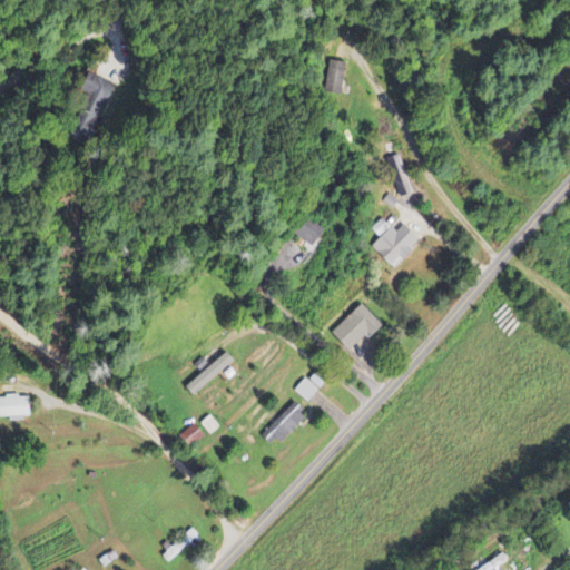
[(343,64),(326,62),(324,94),(341,95),(343,64)]
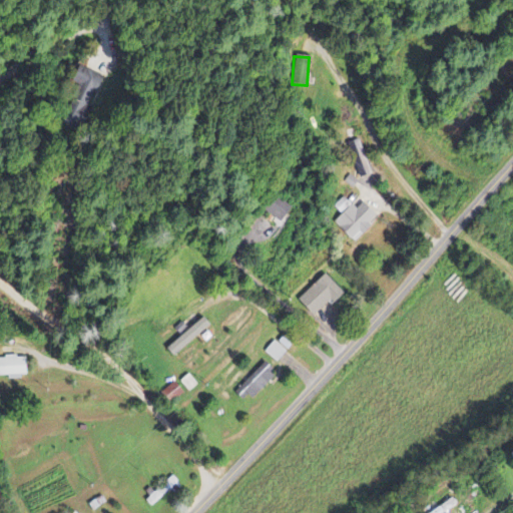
[(72,83),(79,85),(68,118),(84,123),(99,75),(77,67),(72,83)]
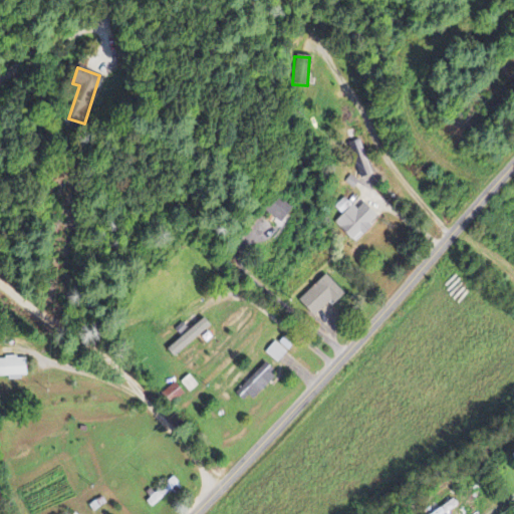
[(264,213),(279,224),(292,206),(277,195),(264,213)]
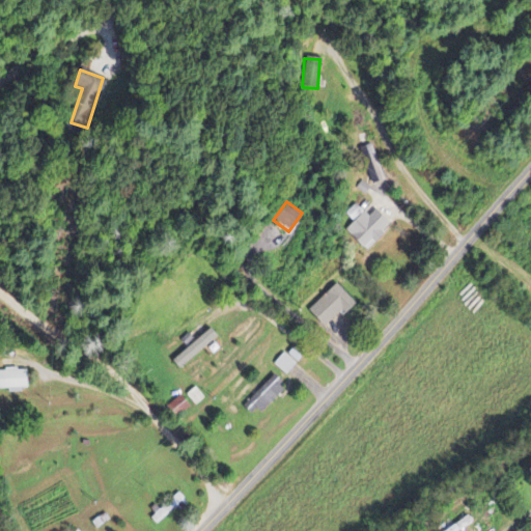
[(345,215),(354,223),(345,230),(364,250),(383,233),(381,230),(387,224),(374,211),(367,218),(356,204),(345,215)]
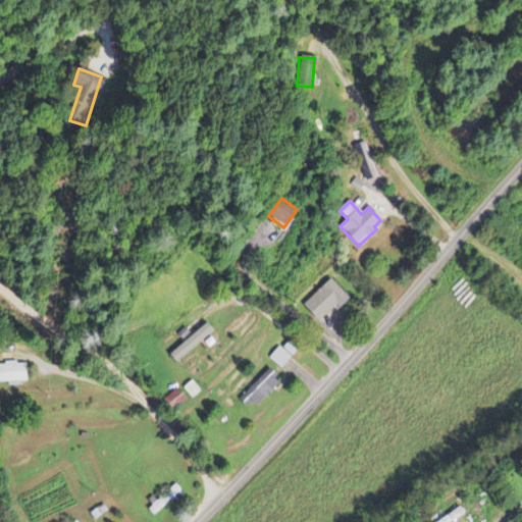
[(349,301),(330,279),(302,306),(317,323),(335,306),(338,310),(349,301)]
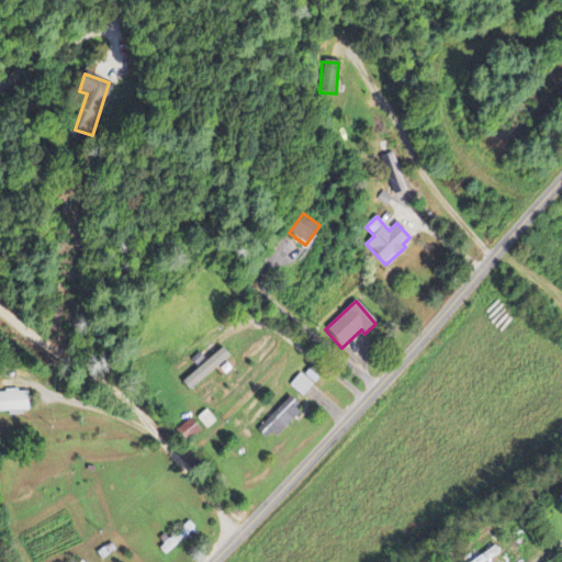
[(180,383),(188,392),(228,358),(222,349),(180,383)]
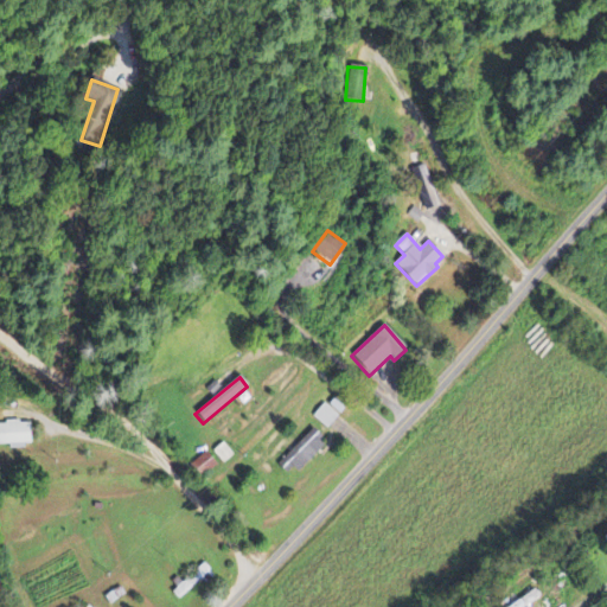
[(312,417),(326,429),(338,416),(324,404),(312,417)]
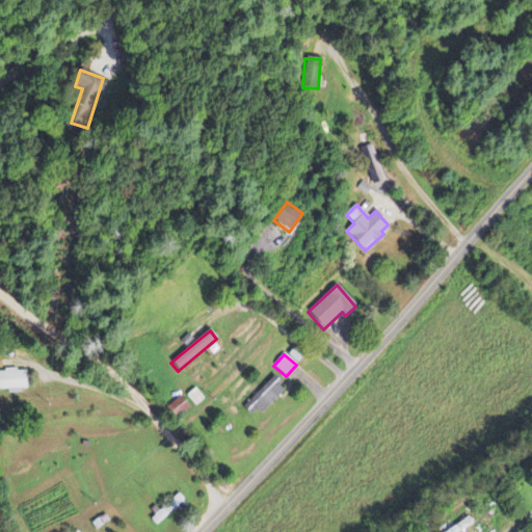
[(26,371),(0,371),(0,391),(27,391),(26,371)]
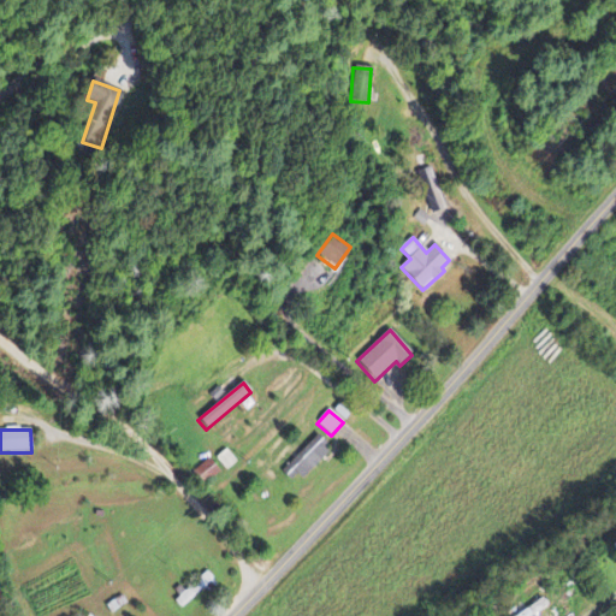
[(292,485),(329,450),(317,437),(280,472),(292,485)]
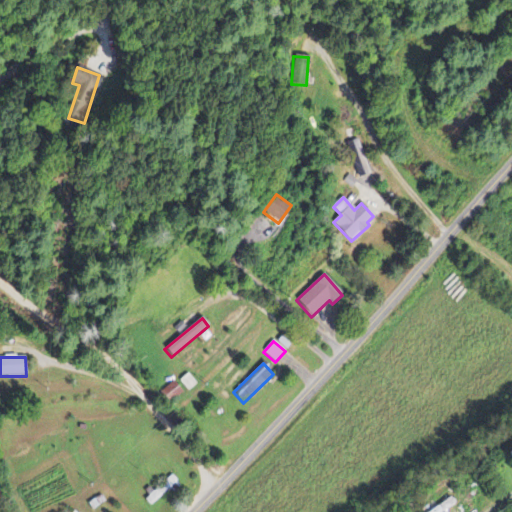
[(166,406),(181,394),(173,383),(157,394),(166,406)]
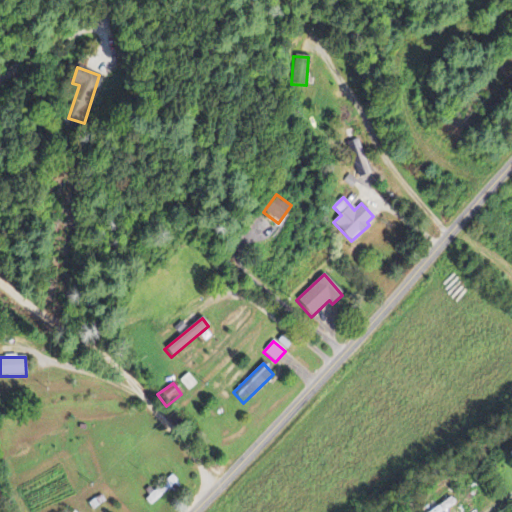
[(144,499),(151,507),(178,483),(171,474),(144,499)]
